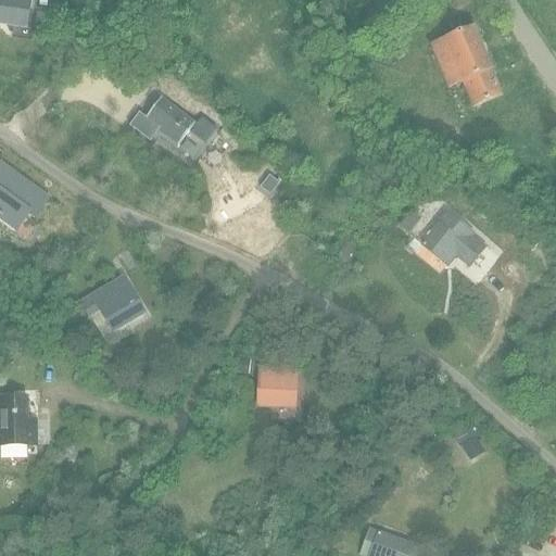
[(0,0),(0,24),(13,26),(16,0),(0,0)]
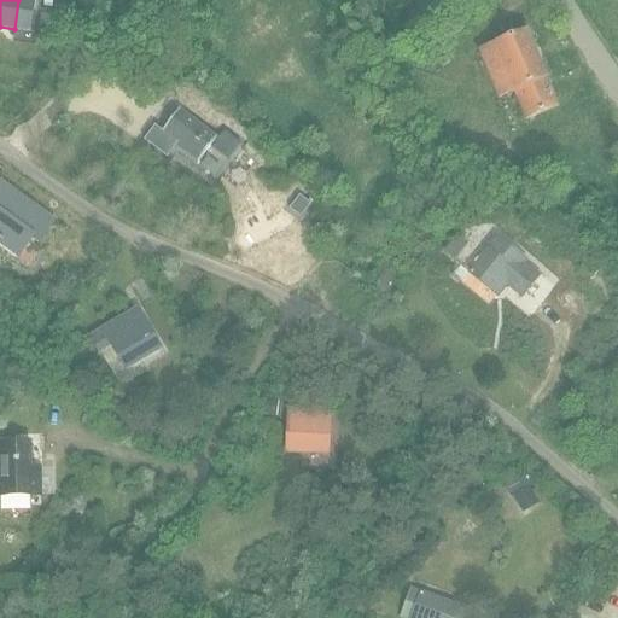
[(419,16),(403,27),(413,40),(429,29),(419,16)]
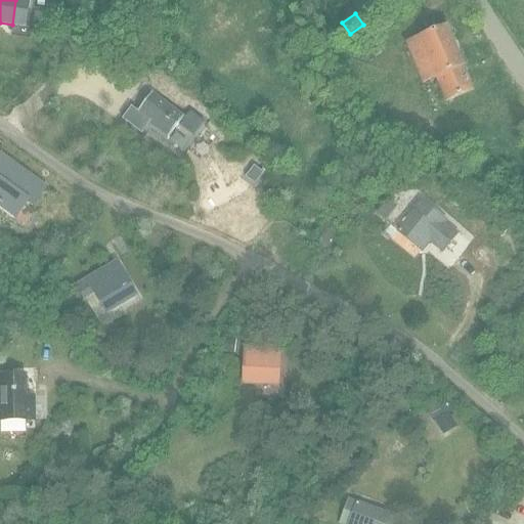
[(474,90),(459,52),(446,25),(406,41),(423,83),(436,78),(446,101),(474,90)]
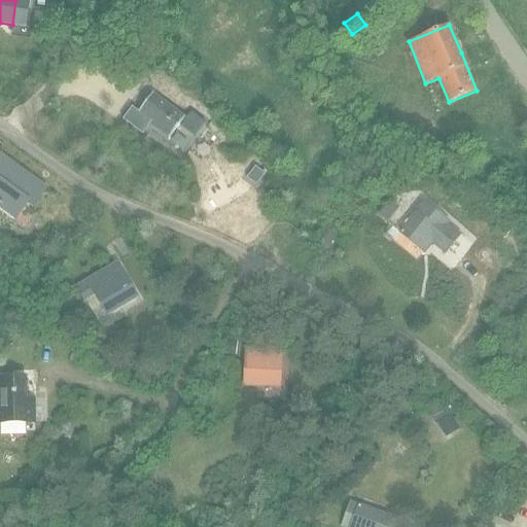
[(132,107),(123,119),(142,134),(150,125),(169,139),(185,117),(152,94),(138,112),(132,107)]
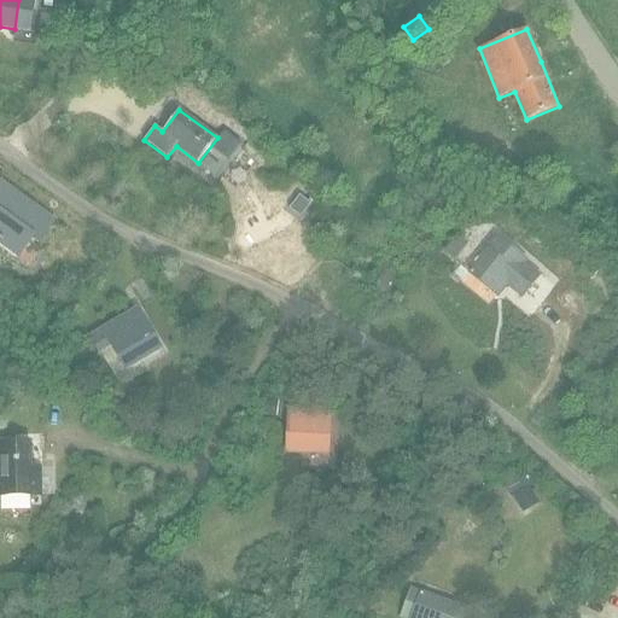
[(367,127),(354,110),(344,117),(356,134),(367,127)]
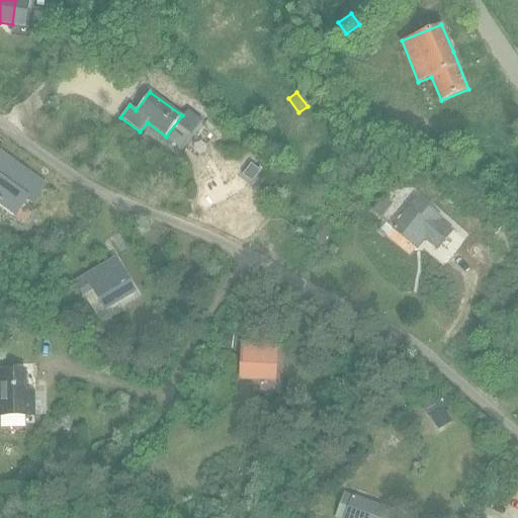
[(188,110),(178,122),(191,133),(201,120),(188,110)]
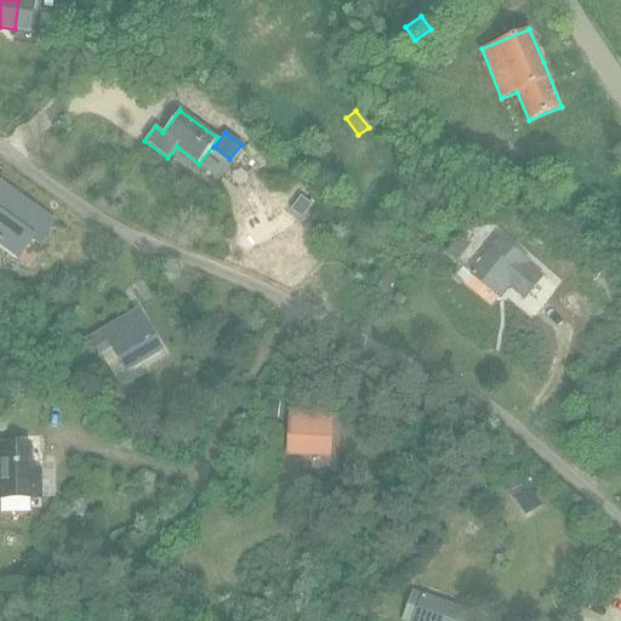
[(0,240),(18,255),(32,238),(39,244),(55,222),(0,183),(0,240)]
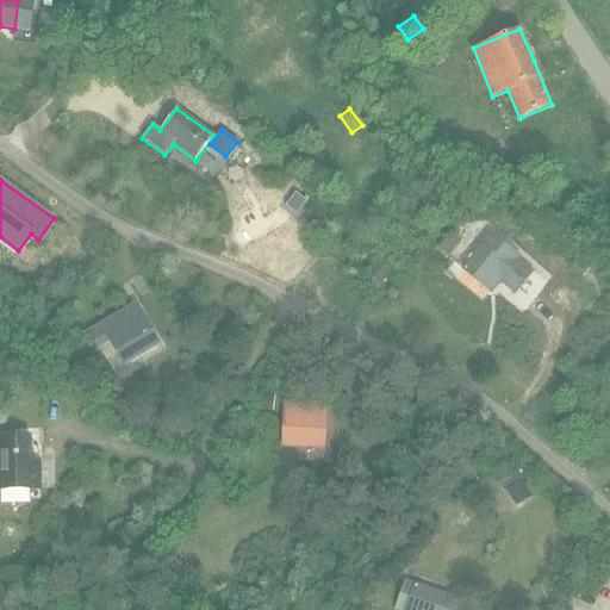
[(296,192),(286,204),(297,215),(306,201),(296,192)]
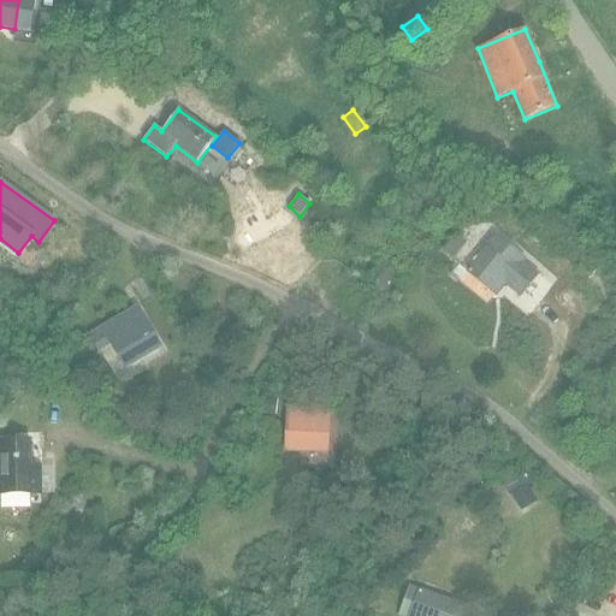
[(444,250),(456,260),(471,243),(458,234),(444,250)]
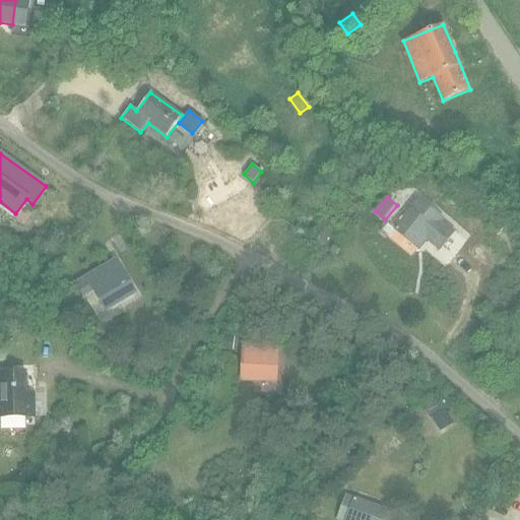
[(426,239),(439,250),(454,231),(442,220),(440,221),(434,216),(436,212),(417,197),(408,209),(409,210),(395,230),(412,244),(421,234),(427,238),(426,239)]
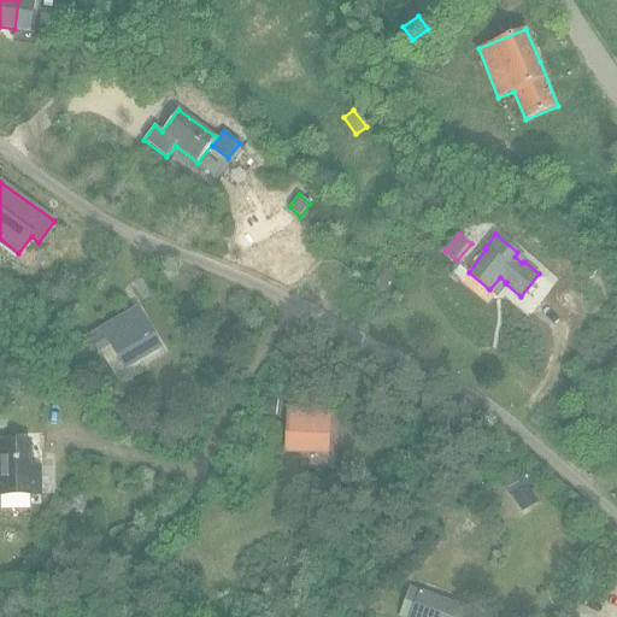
[(125,365),(158,346),(137,310),(92,336),(99,350),(111,342),(125,365)]
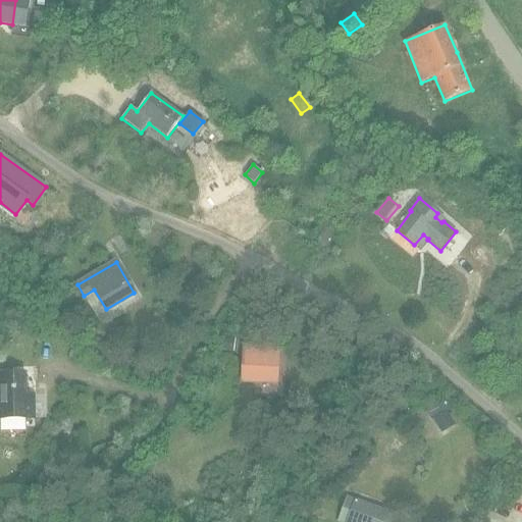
[(222,351),(235,352),(236,338),(223,336),(222,351)]
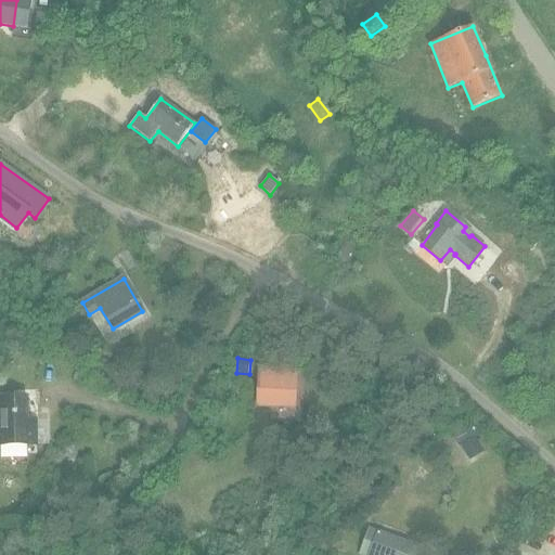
[(257,404),(296,407),(298,369),(259,366),(257,404)]
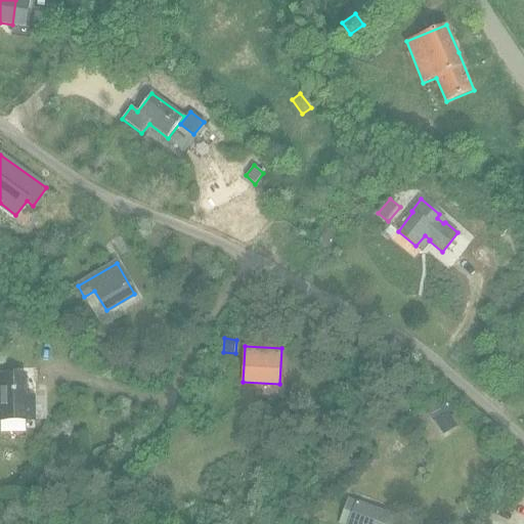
[(26,397),(26,375),(0,375),(0,420),(34,420),(34,397),(26,397)]
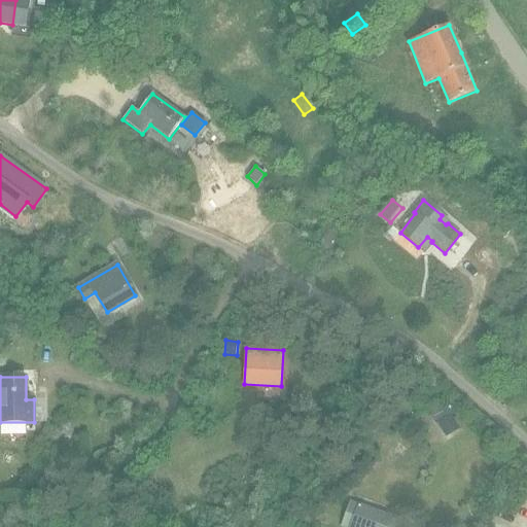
[(435,419),(446,437),(459,429),(448,411),(435,419)]
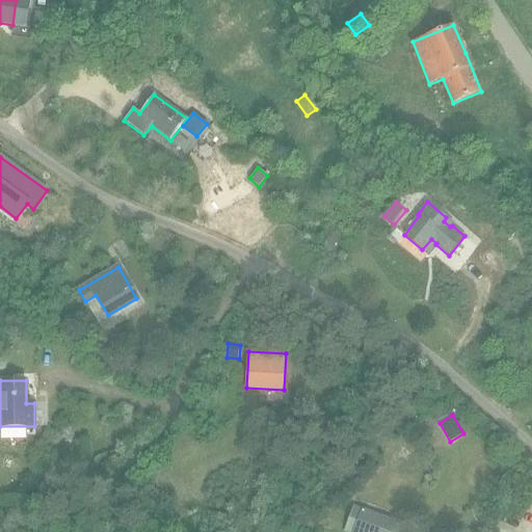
[(62,421),(57,439),(69,441),(73,424),(62,421)]
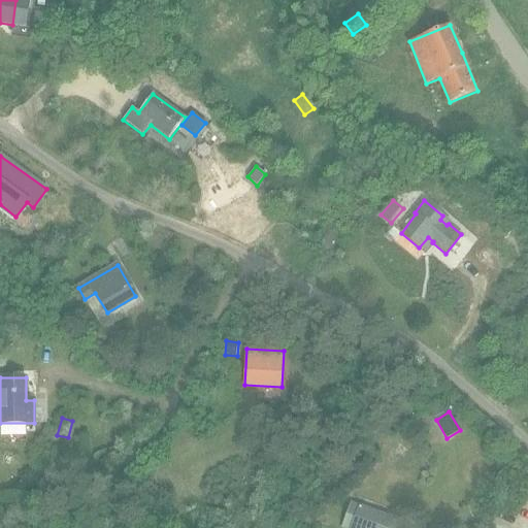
[(350,527),(400,527),(403,524),(391,519),(392,517),(359,505),(350,527)]
